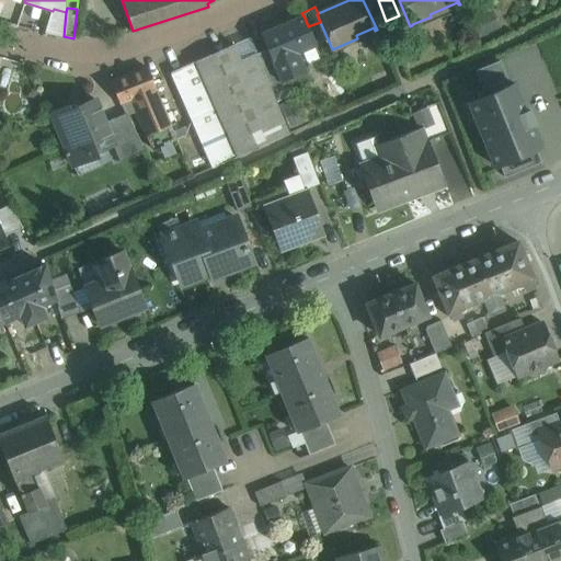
[(64,36),(66,12),(54,9),(53,11),(46,33),(64,36)]
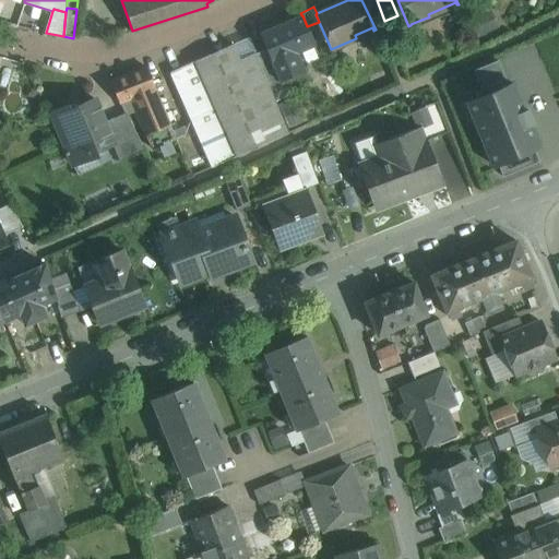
[(499,27),(491,11),(470,21),(477,37),(499,27)]
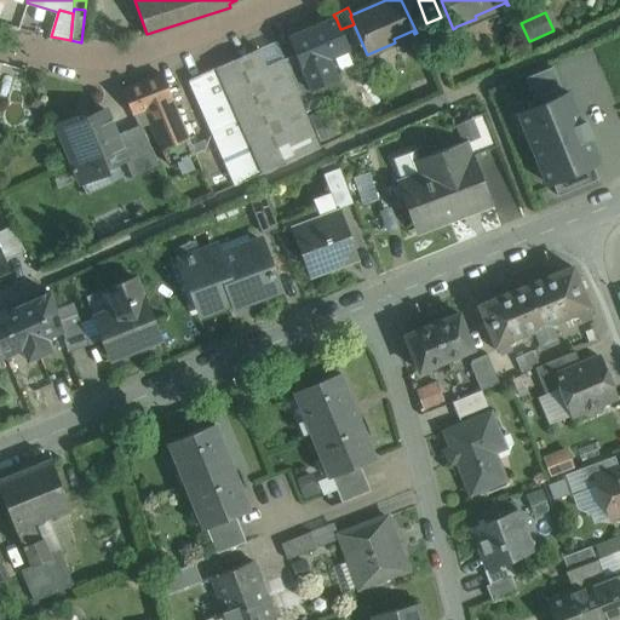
[(334,17),(288,38),(296,55),(283,59),(298,96),(344,75),(342,69),(354,64),(348,51),(350,50),(340,29),(336,17),(334,17)]
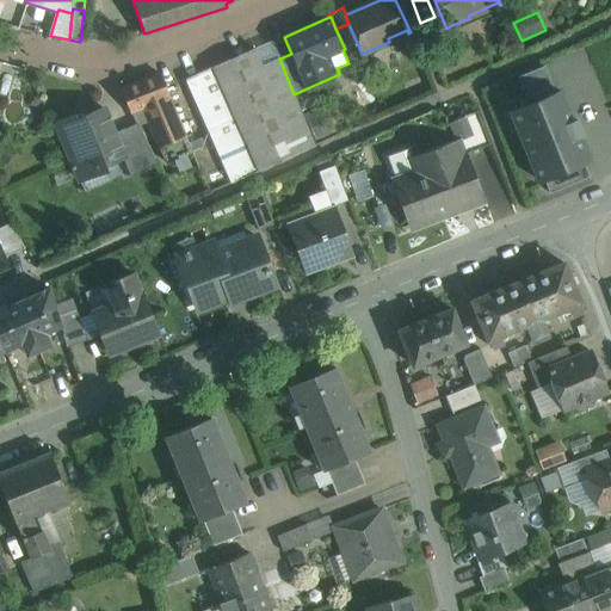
[(279,59),(272,41),(187,79),(233,181),(315,147),(313,142),(303,118),(294,94),(279,59)]
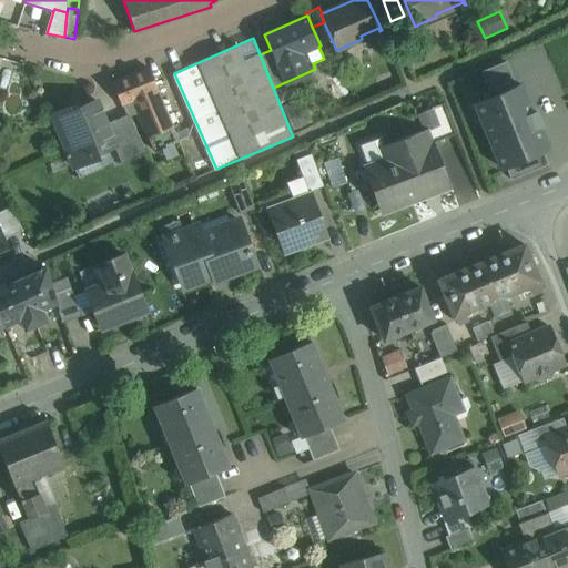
[(149,70),(113,83),(127,115),(128,115),(137,111),(146,135),(170,128),(171,128),(155,91),(156,90),(149,70)]
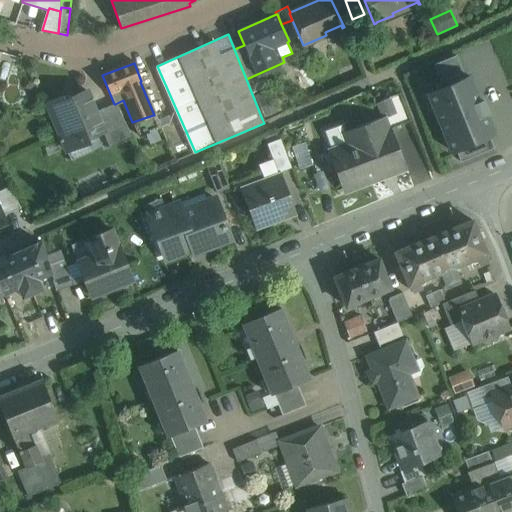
[(421,92),(447,158),(508,133),(480,69),(421,92)]
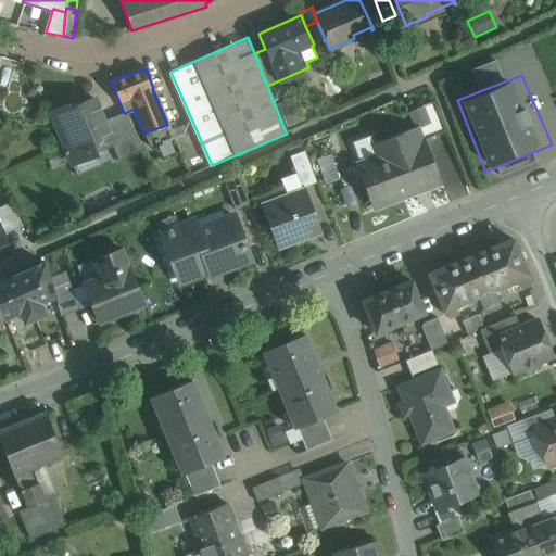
[(104,122),(95,99),(67,110),(66,106),(51,113),(73,164),(97,154),(95,150),(111,143),(113,142),(104,122)]
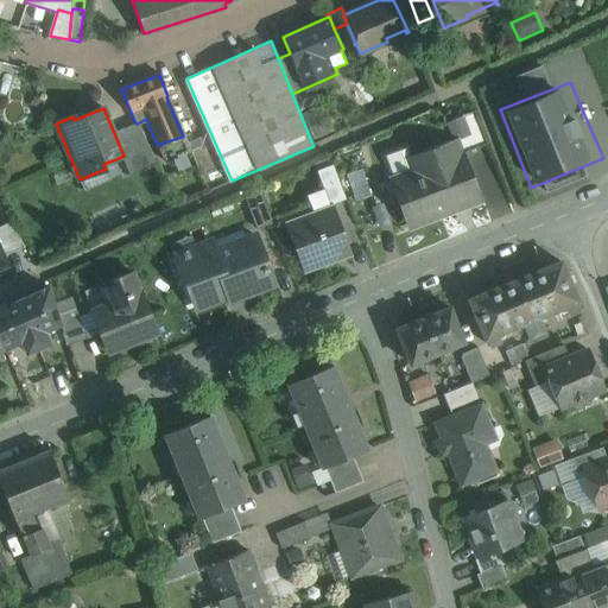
[(334,132),(324,108),(302,118),(311,141),(334,132)]
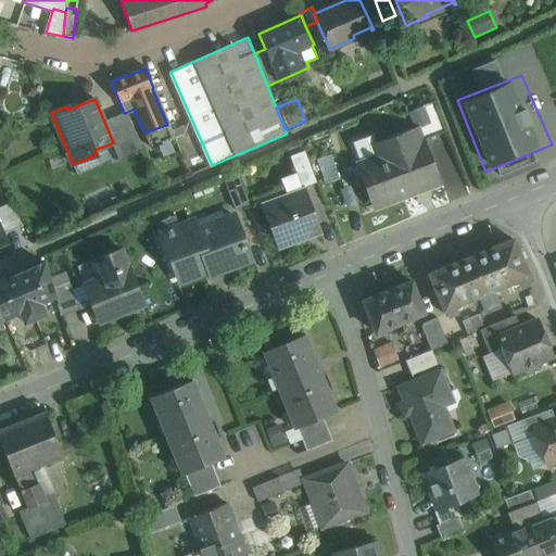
[(445,131),(434,101),(409,111),(416,127),(421,141),(445,131)]
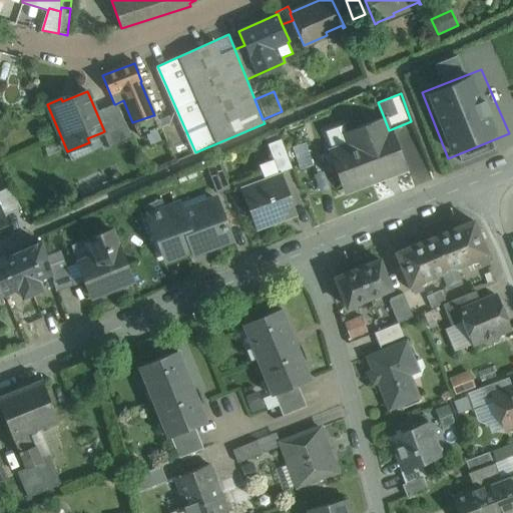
[(132,138),(115,104),(114,104),(96,112),(104,131),(102,132),(110,149),(132,138)]
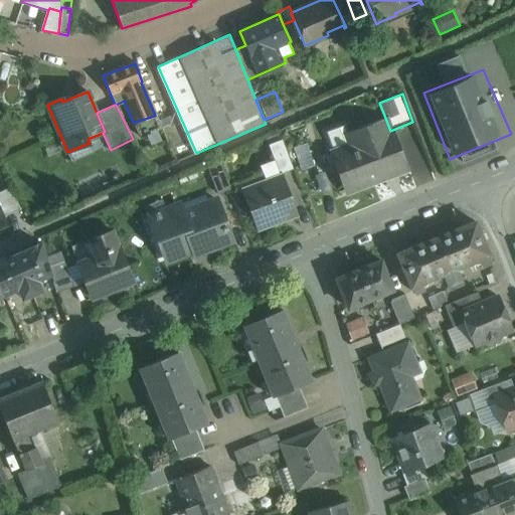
[(154,116),(133,123),(140,135),(159,128),(154,116)]
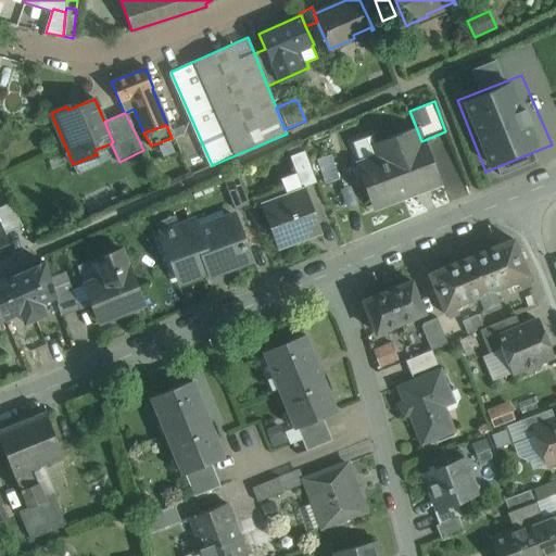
[(416,127),(375,143),(371,135),(353,142),(364,169),(363,169),(376,205),(437,182),(421,141),(416,127)]
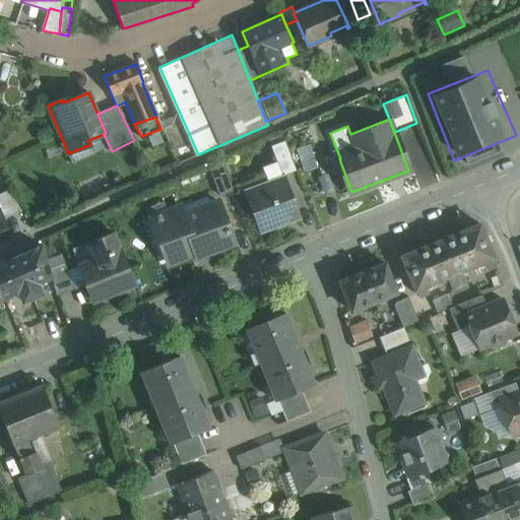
[(296,171),(284,141),(271,146),(276,160),(281,176),(296,171)]
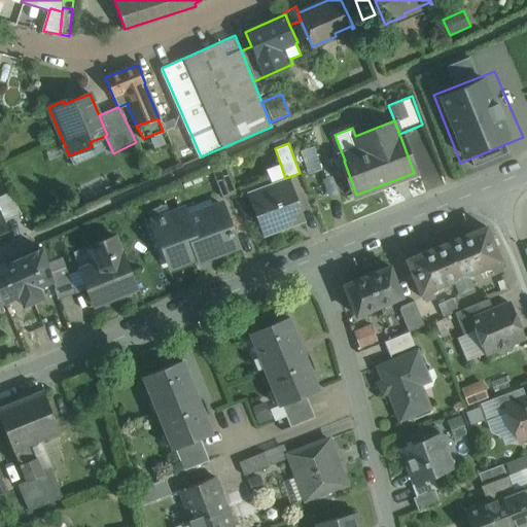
[(312,145),(301,148),(306,171),(318,168),(312,145)]
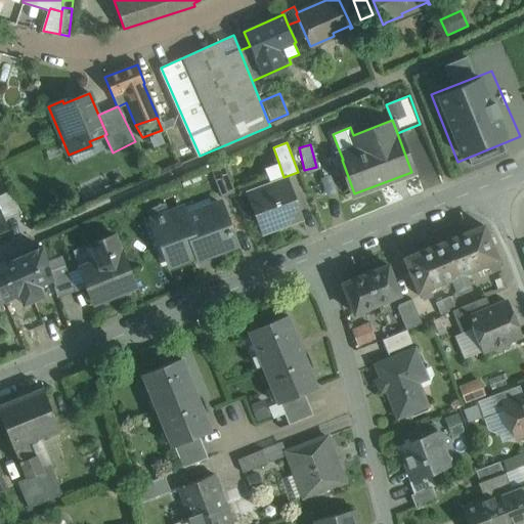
[(278,162),(263,168),(272,190),(249,199),(262,231),(301,217),(287,180),(286,180),(284,177),(278,162)]
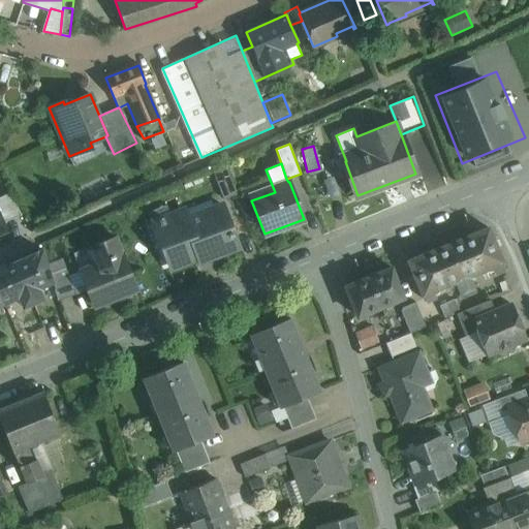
[(236,194),(225,167),(213,172),(223,198),(236,194)]
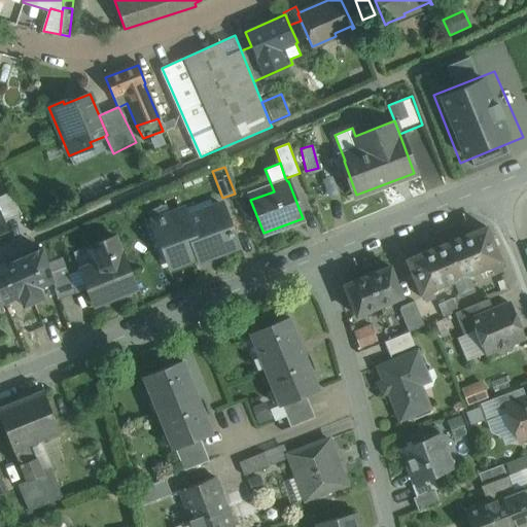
[(221,205),(186,217),(183,208),(151,219),(152,221),(154,221),(154,222),(157,224),(160,223),(167,244),(164,246),(170,264),(169,265),(170,267),(197,256),(199,260),(238,246),(221,205)]
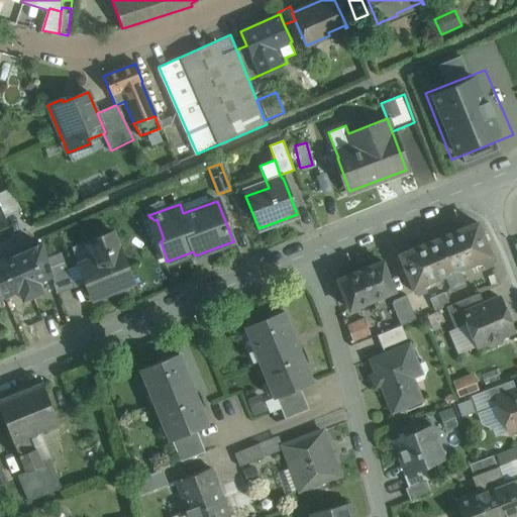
[(477,223),(451,233),(464,267),(482,261),(485,268),(493,265),(490,256),(491,256),(477,223)]
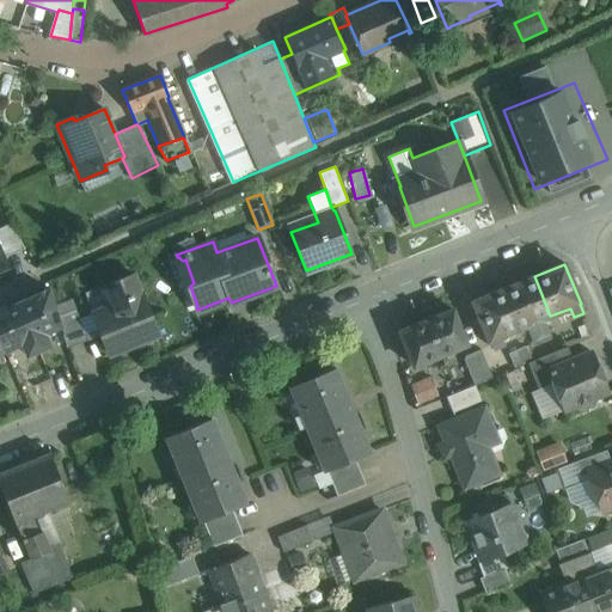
[(157,335),(133,274),(105,286),(112,305),(93,313),(110,354),(157,335)]
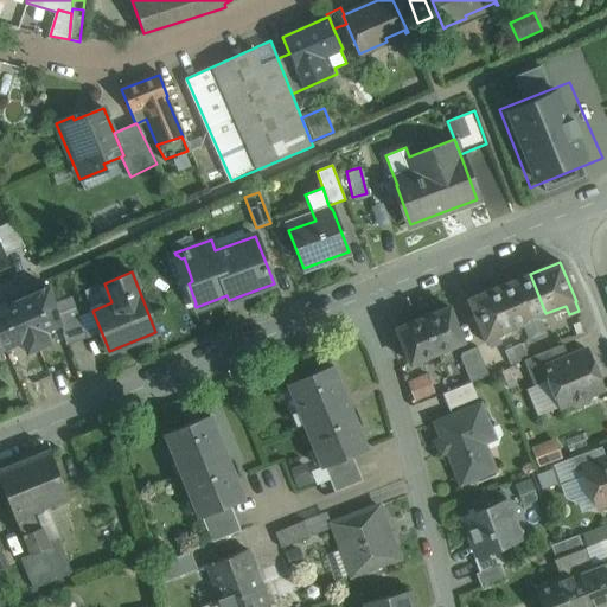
[(530,274),(499,286),(516,326),(524,323),(530,337),(543,331),(537,317),(545,313),(530,274)]
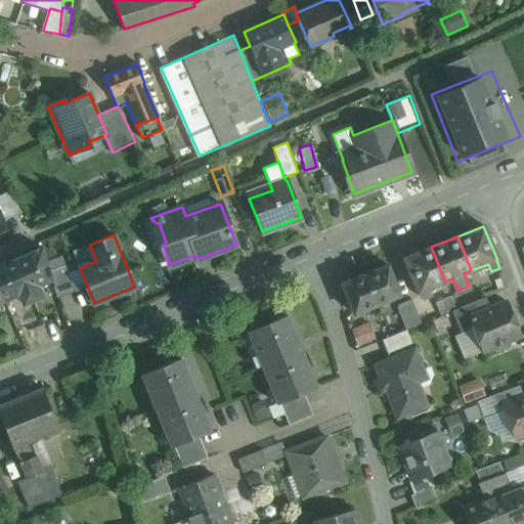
[(445,281),(431,247),(404,258),(419,293),(420,292),(423,299),(431,296),(428,289),(445,281)]
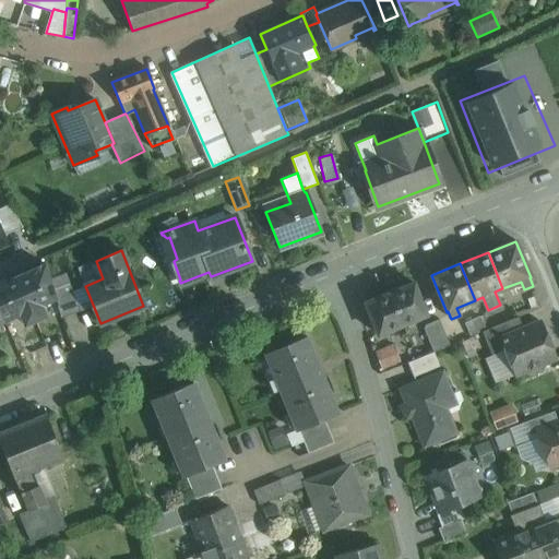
[(45,264),(15,277),(35,320),(45,316),(40,305),(56,298),(52,288),(45,264)]
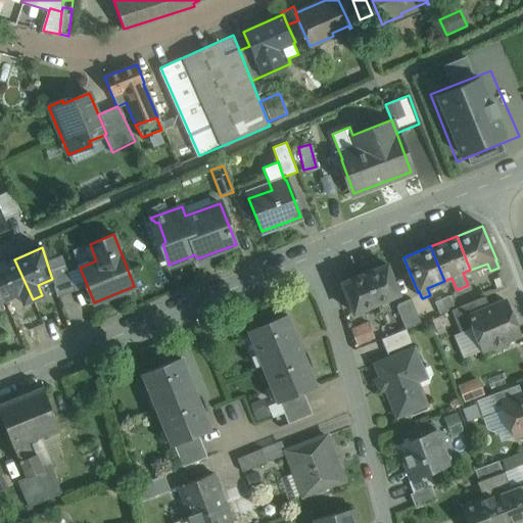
[(14,259),(0,266),(0,293),(3,300),(18,293),(22,303),(33,299),(14,259)]
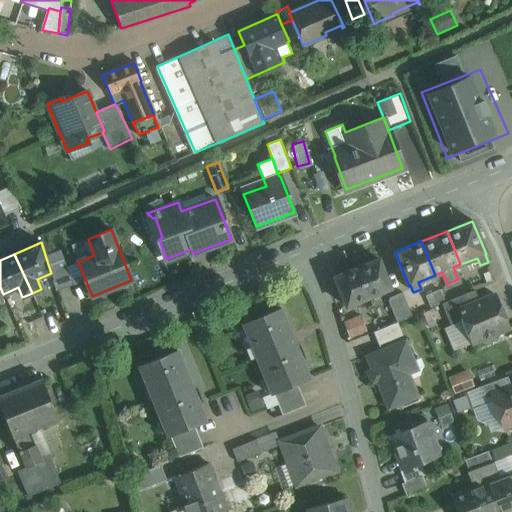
[(74,284),(63,258),(48,264),(51,273),(57,291),(74,284)]
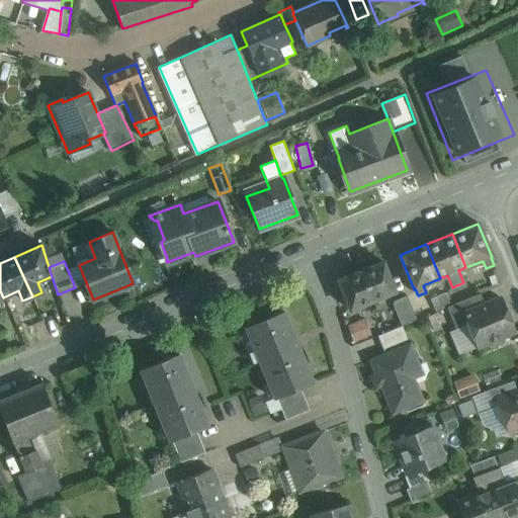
[(382,262),(360,271),(372,300),(395,291),(382,262)]
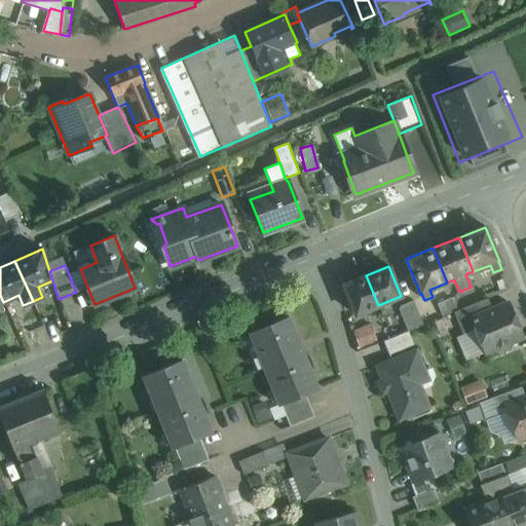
[(366,275),(343,285),(355,314),(378,305),(366,275)]
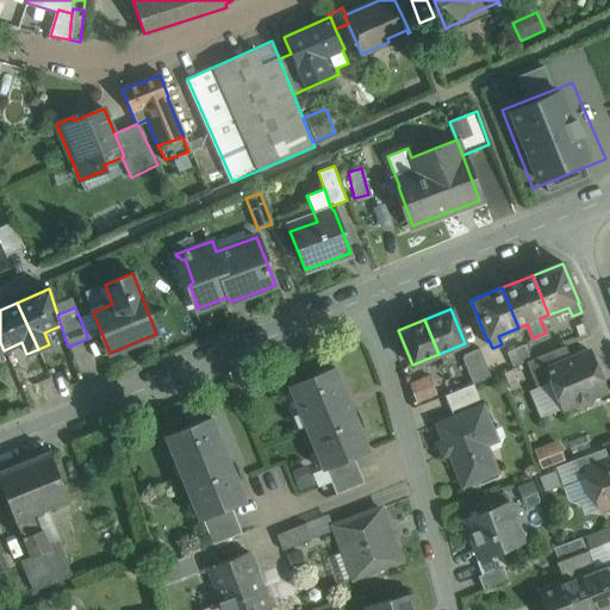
[(530,360),(526,346),(508,354),(514,367),(526,362),(530,360)]
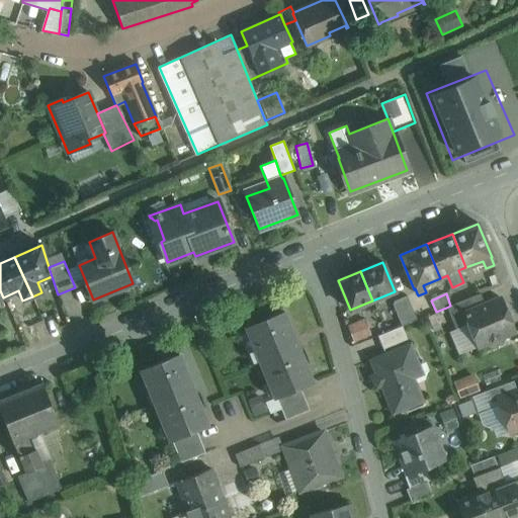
[(485,306),(480,293),(450,306),(446,308),(455,330),(467,325),(463,314),(485,306)]
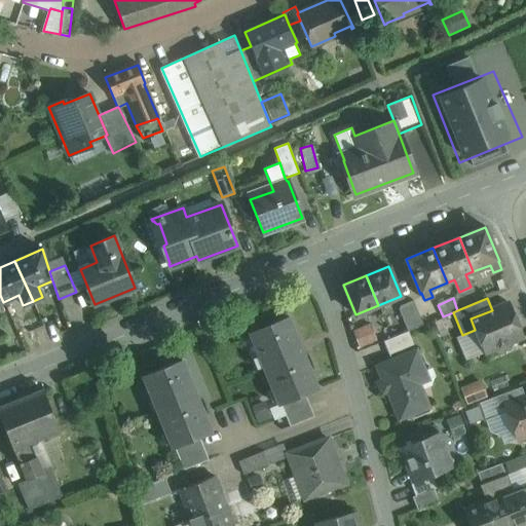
[(423,325),(413,300),(401,305),(399,309),(408,332),(408,331),(423,325)]
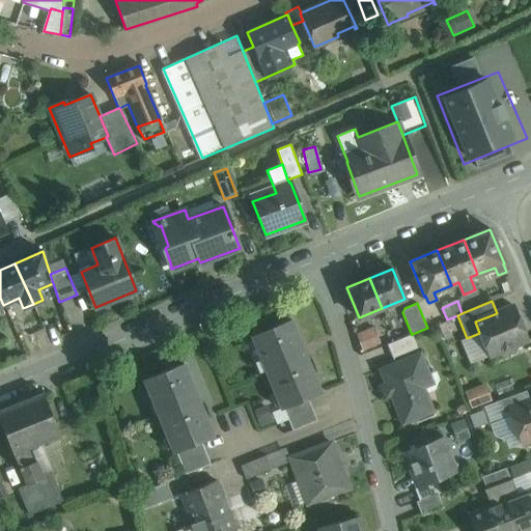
[(527,340),(513,306),(497,313),(475,322),(479,333),(490,357),(500,352),(505,354),(511,352),(513,346),(527,340)]
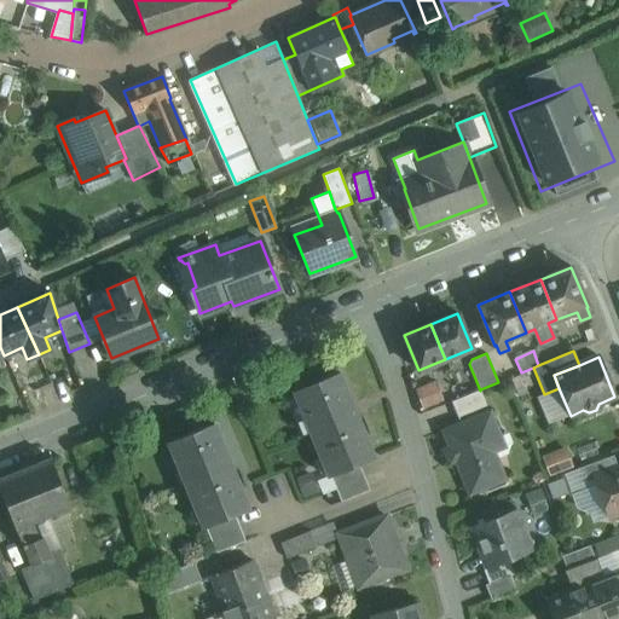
[(340,372),(293,392),(294,393),(328,474),(327,475),(328,476),(358,464),(374,457),(374,456),(372,456),(340,375),(340,374),(340,372)]
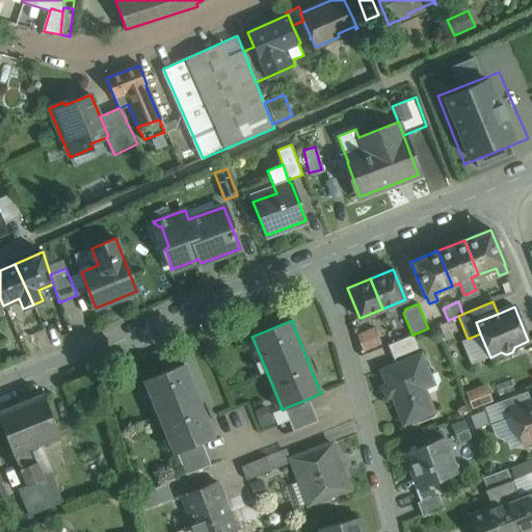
[(374,328),(357,334),(364,352),(380,346),(374,328)]
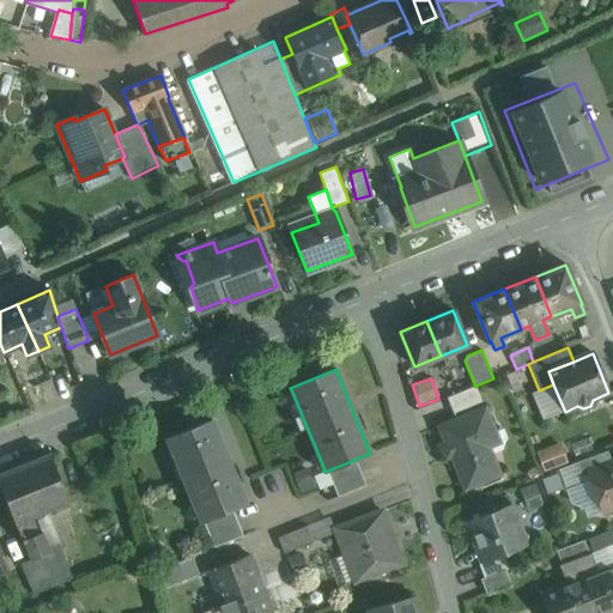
[(553,384),(539,390),(530,394),(542,420),(565,412),(553,384)]
